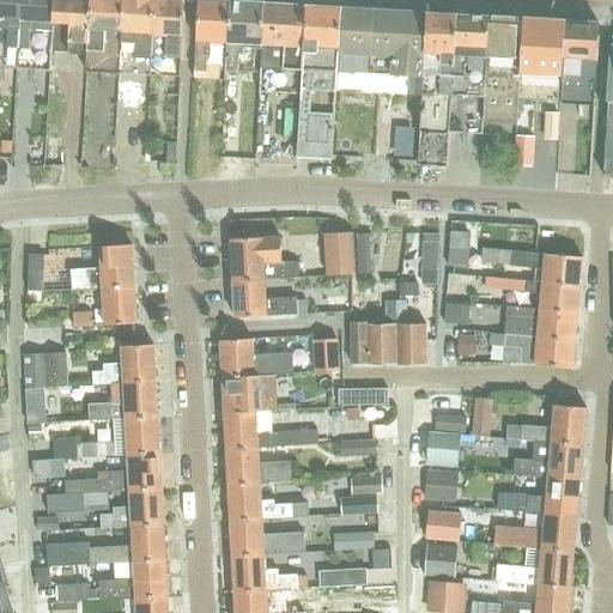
[(20,0),(0,0),(0,68),(17,70),(20,0)]
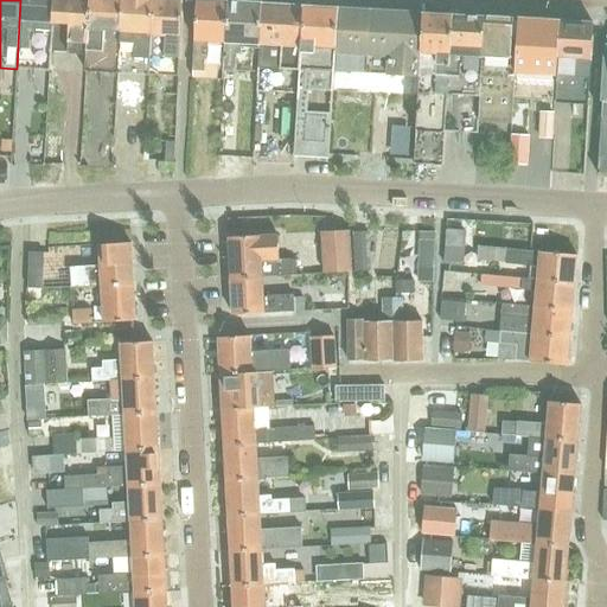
[(20,0),(17,69),(49,71),(50,52),(52,0),(20,0)]
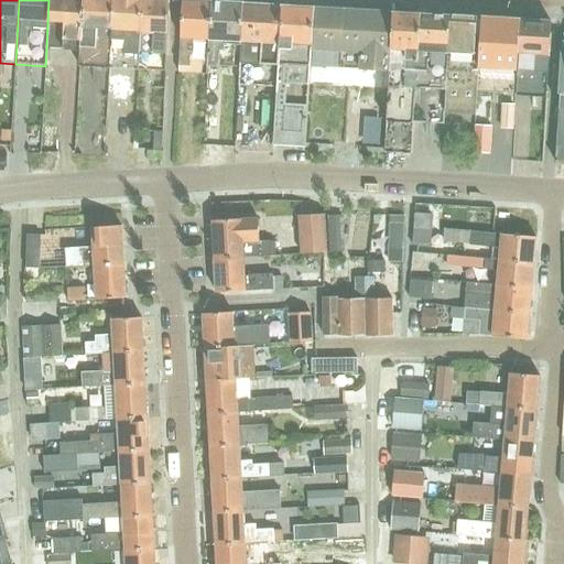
[(49,0),(46,49),(80,51),(82,0),(49,0)]
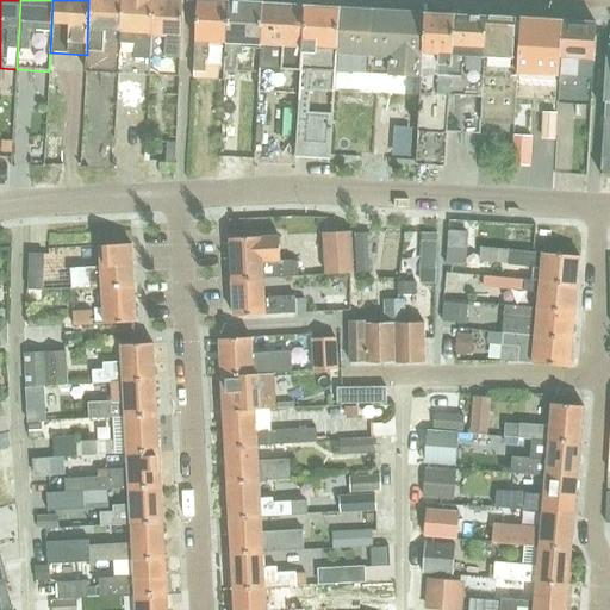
[(88,0),(87,55),(86,73),(119,75),(122,0),(88,0)]
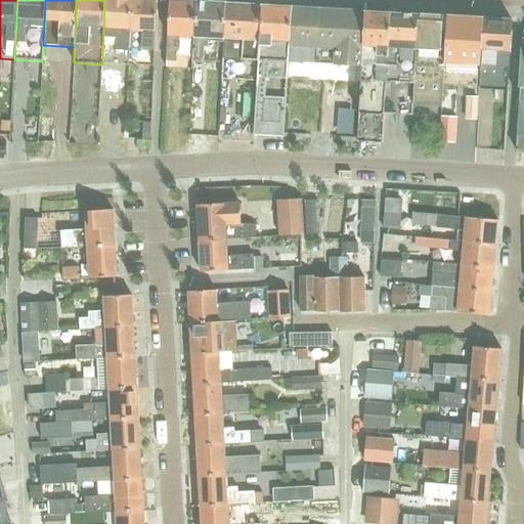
[(104,0),(102,64),(128,67),(128,66),(129,66),(131,0),(104,0)]
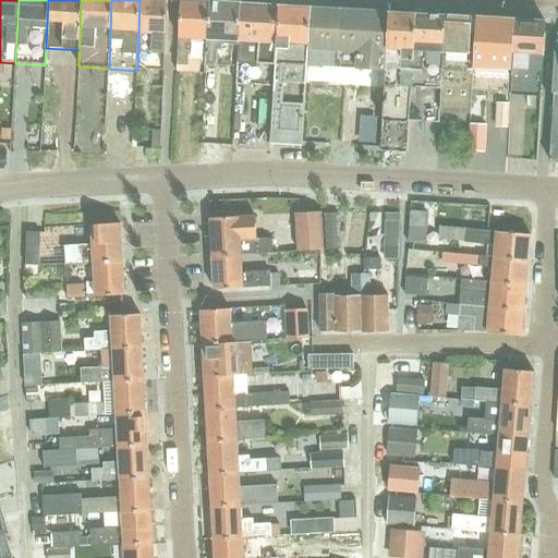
[(167,0),(140,0),(137,70),(162,71),(167,0)]
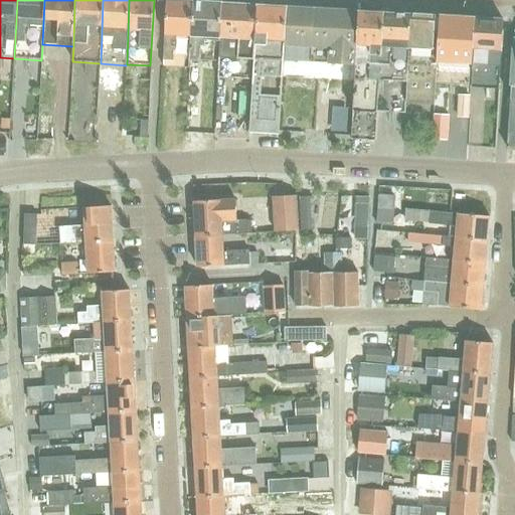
[(190,60),(192,2),(166,0),(162,66),(189,68),(190,60)]
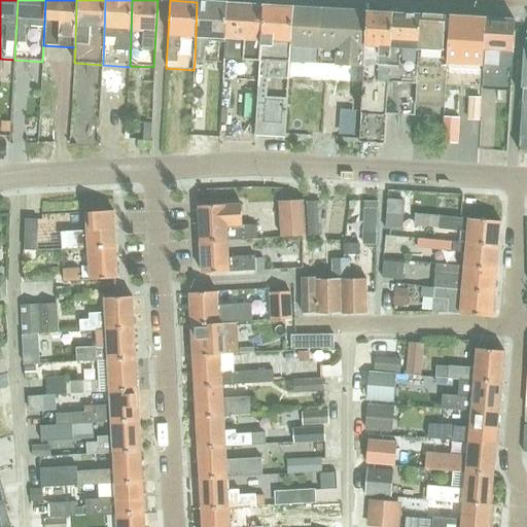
[(197,2),(195,62),(204,63),(205,47),(208,48),(208,39),(224,40),(226,4),(197,2)]
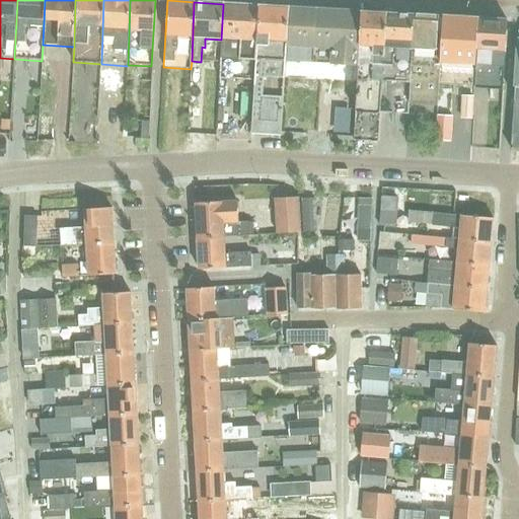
[(221,40),(219,78),(253,80),(255,42),(258,6),(223,4),(221,40)]
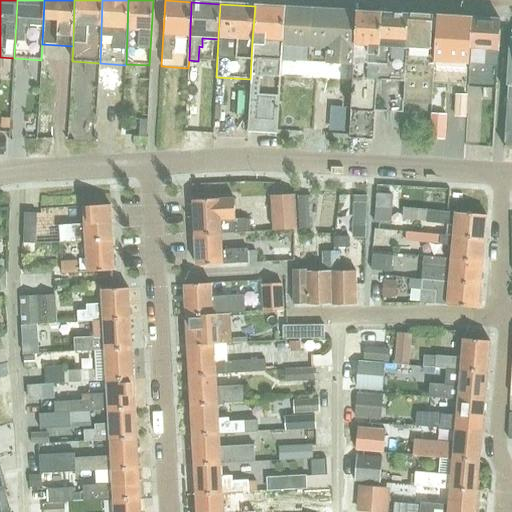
[(252,41),(250,79),(248,133),(276,134),(282,46),(284,11),(285,7),(255,6),(252,41)]
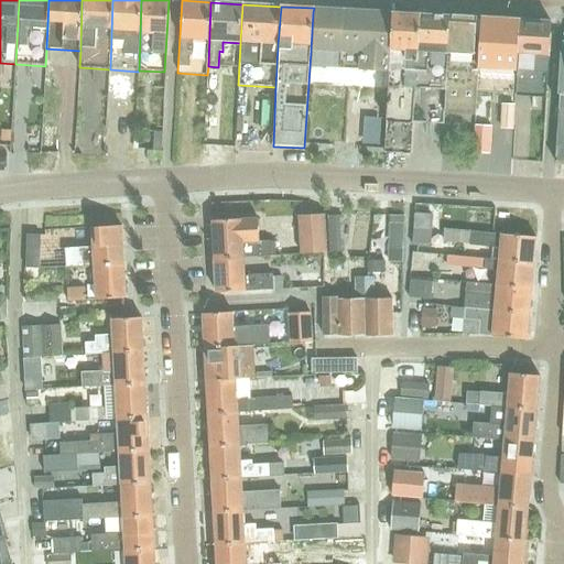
[(311,51),(310,66),(340,67),(389,71),(389,61),(390,61),(392,13),(362,11),(362,15),(313,12),(311,51)]
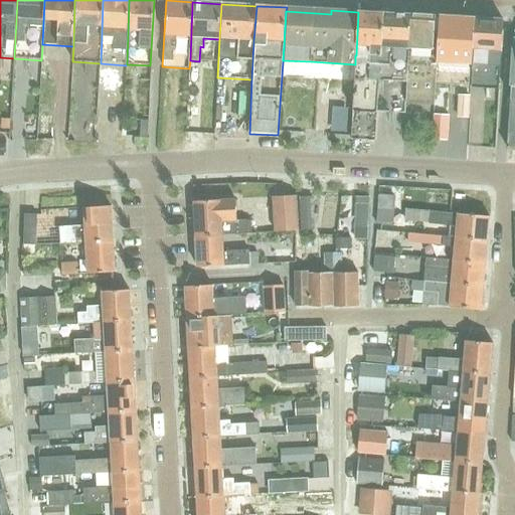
[(355,55),(355,64),(351,139),(374,140),(376,112),(382,13),(358,12),(356,55),(355,55)]
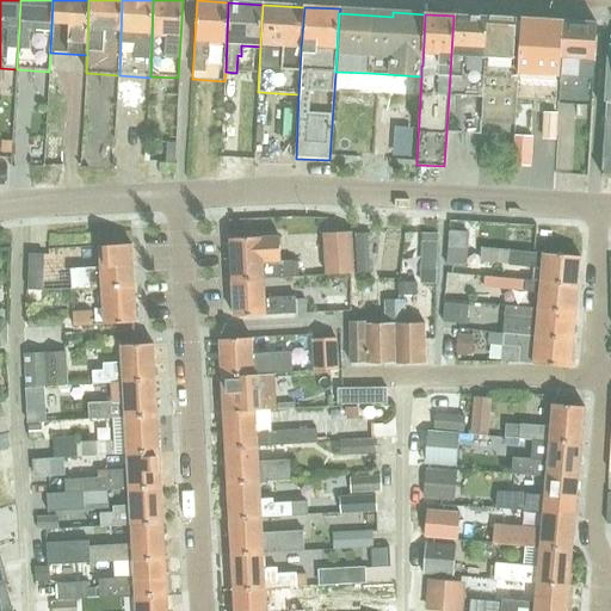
[(454,16),(446,133),(480,134),(487,18),(454,16)]
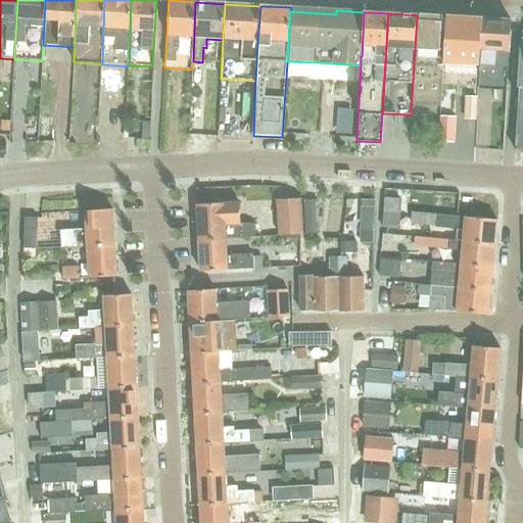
[(417,15),(412,104),(418,104),(440,105),(441,85),(442,67),(442,52),(443,52),(445,19),(441,19),(442,16),(417,15)]
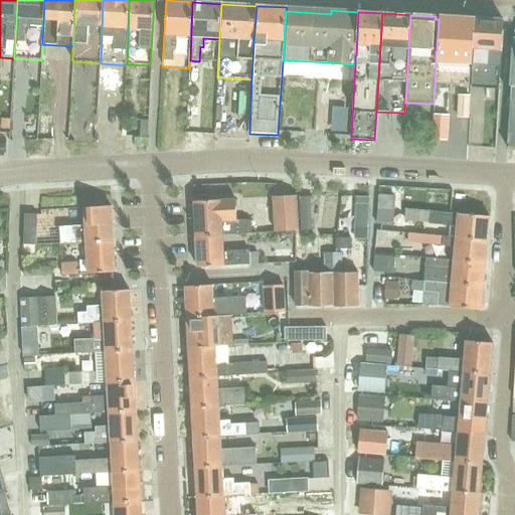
[(443,19),(439,19),(437,51),(436,51),(435,83),(471,84),(472,68),(474,21),(454,20),(454,17),(443,16),(443,19)]
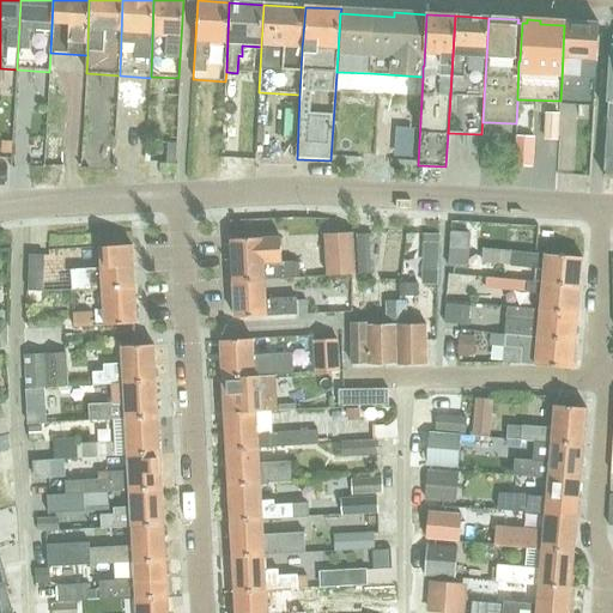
[(564,25),(562,82),(594,84),(598,24),(564,22),(564,25)]
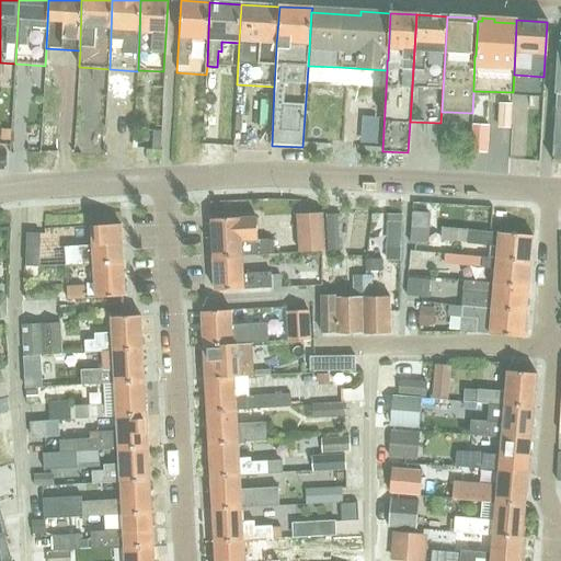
[(499,104),(499,126),(510,127),(511,104),(499,104)]
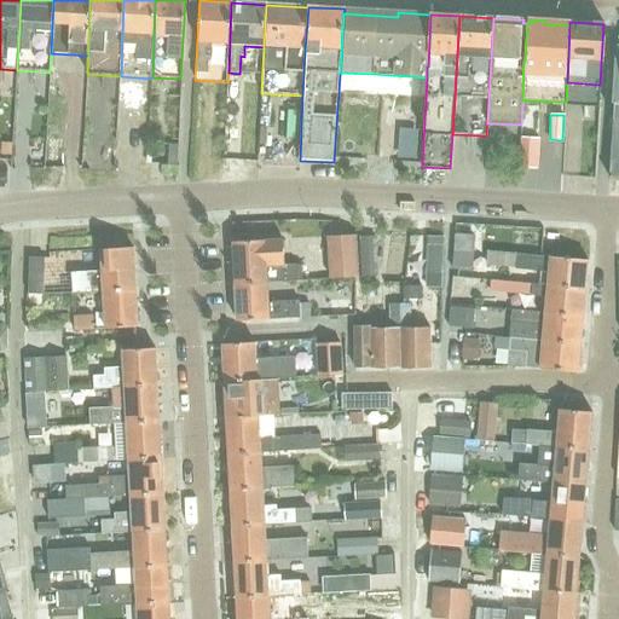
[(537,168),(538,138),(520,138),(520,167),(537,168)]
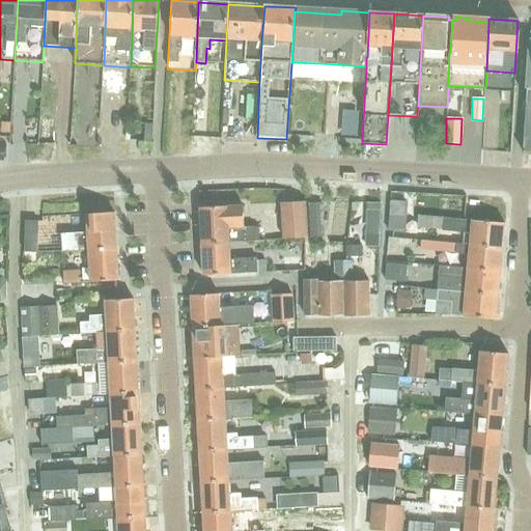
[(1,122),(1,133),(10,133),(10,123),(1,122)]
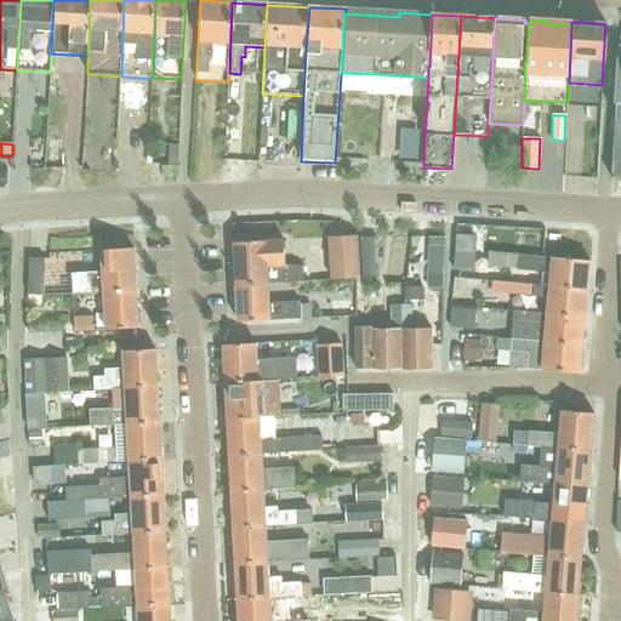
[(455,249),(455,252),(473,254),(476,235),(456,234),(455,249)]
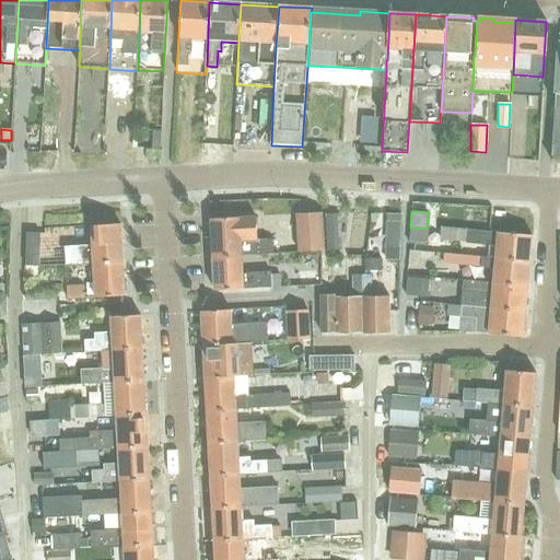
[(322,253),(322,252),(321,214),(295,216),(298,254),(322,253)]
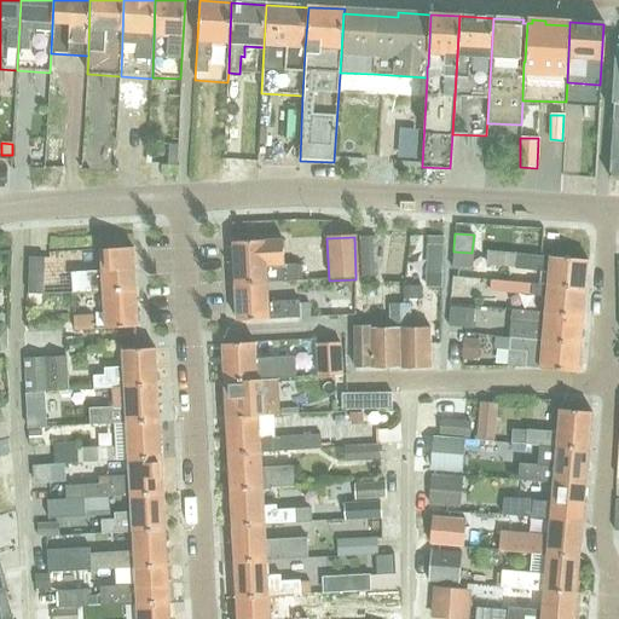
[(375,237),(358,238),(360,278),(376,277),(375,237)]
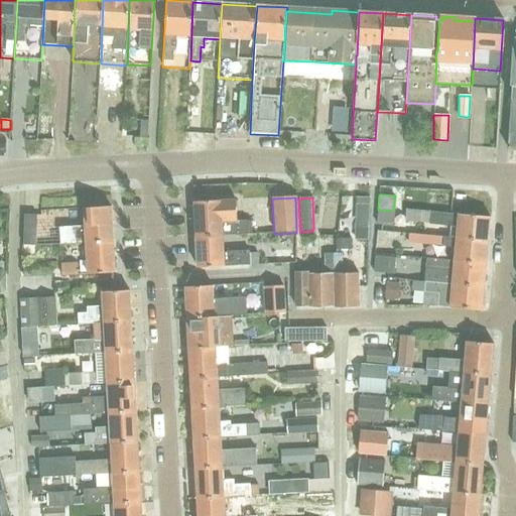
[(194,202),(196,238),(222,236),(222,235),(248,234),(247,220),(237,220),(235,199),(194,202)]
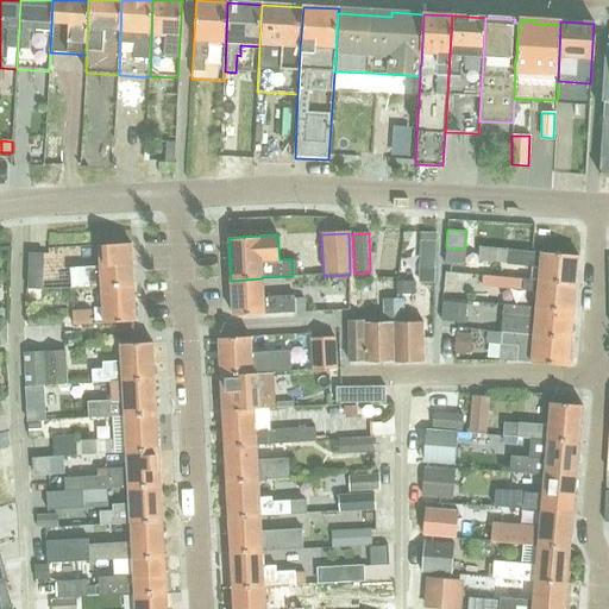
[(419,243),(416,283),(433,283),(435,243),(419,243)]
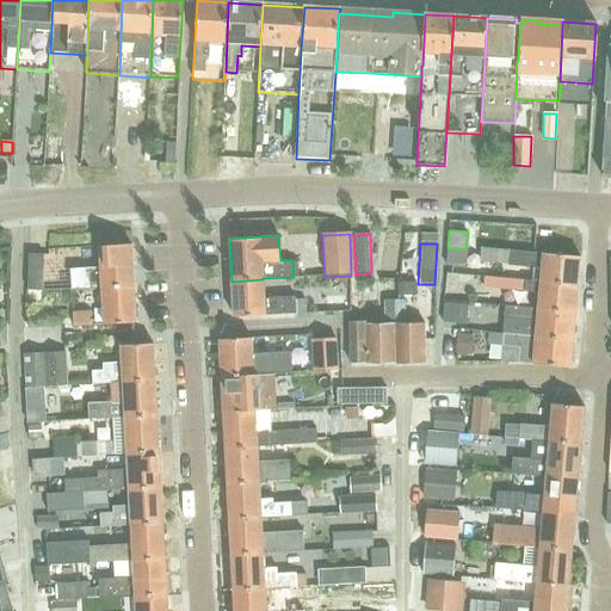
[(102,290),(134,288),(131,246),(99,248),(100,270),(68,271),(69,292),(102,290)]
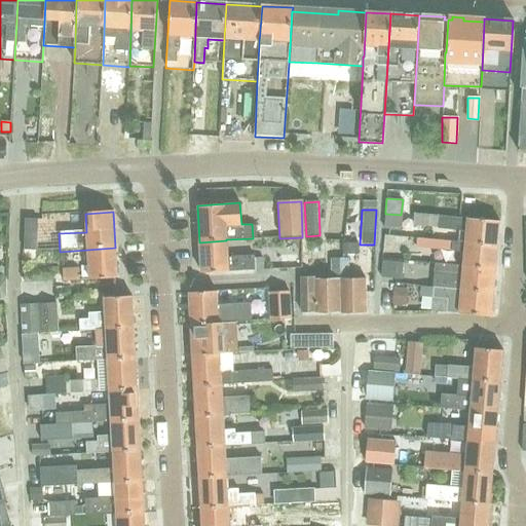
[(414,214),(412,226),(465,230),(464,242),(497,246),(499,221),(414,214)]
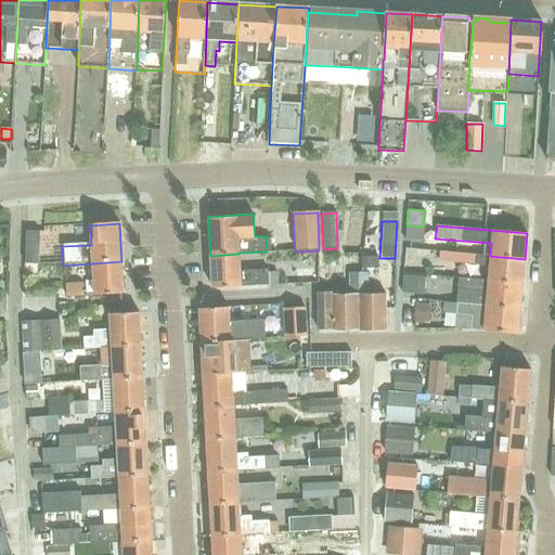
[(38,267),(39,233),(25,232),(24,266),(38,267)]
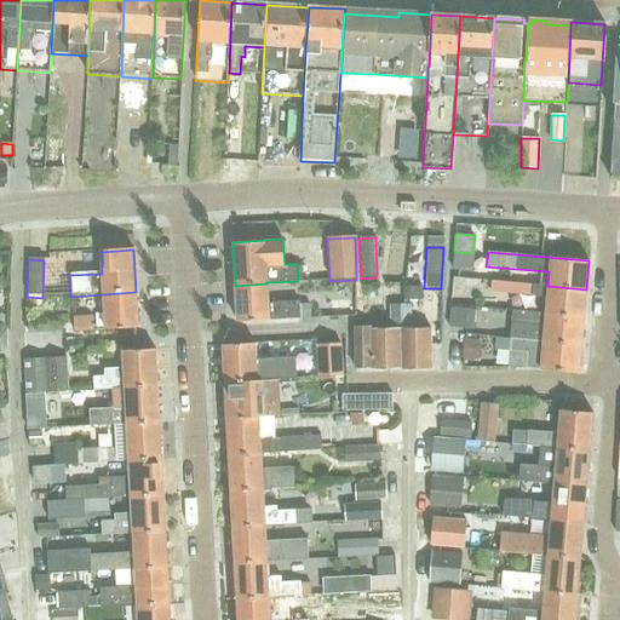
[(492,281),(491,292),(520,296),(520,294),(532,296),(546,298),(545,314),(584,316),(586,290),(547,286),(533,285),(492,281)]
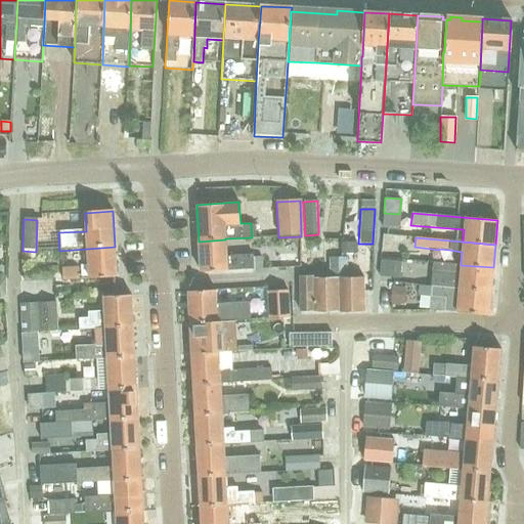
[(254,268),(253,257),(253,254),(226,256),(225,239),(199,242),(201,271),(254,268)]
